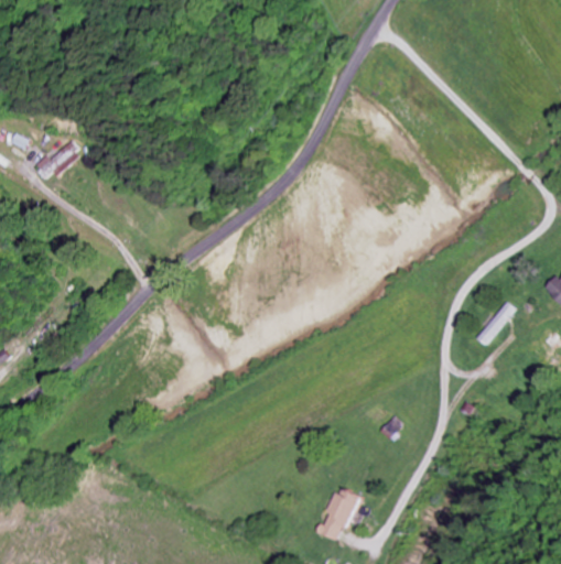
[(53,159),(51,155),(38,165),(46,179),(56,172),(60,175),(86,155),(76,142),(53,159)]
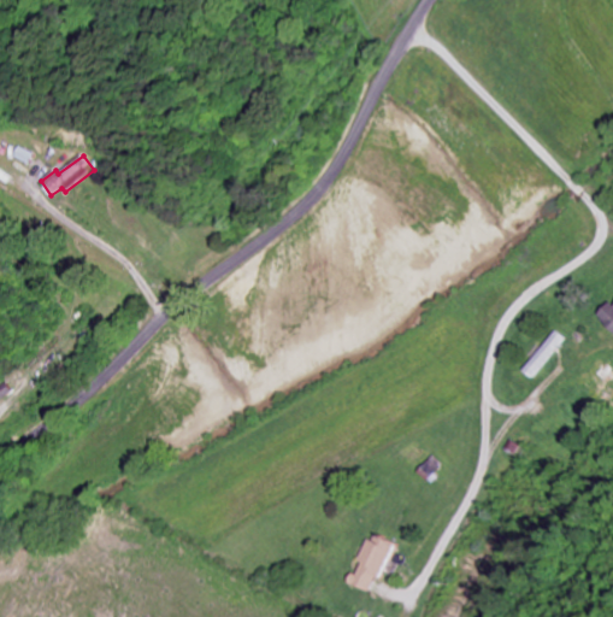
[(612,304),(611,301),(596,315),(612,331),(612,304)]
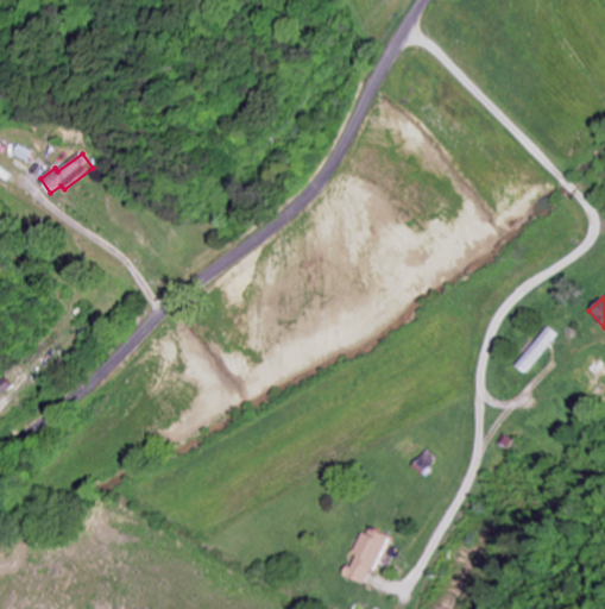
[(555,334),(547,326),(514,366),(522,374),(555,334)]
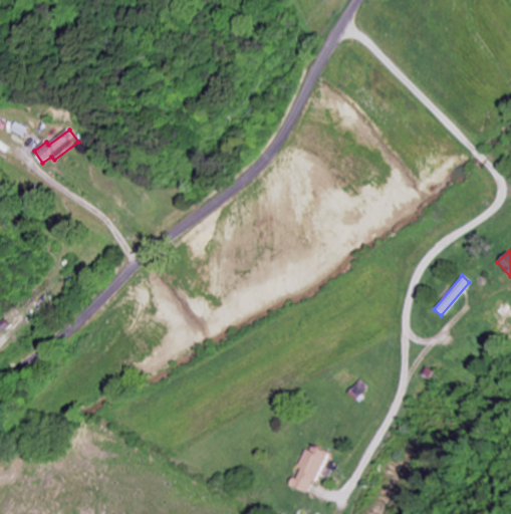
[(366,389),(357,380),(346,394),(356,402),(366,389)]
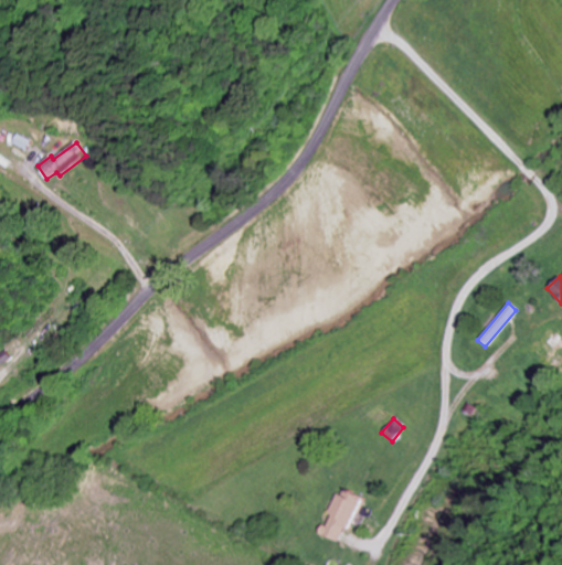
[(351,532),(364,499),(341,489),(321,535),(339,542),(345,529),(351,532)]
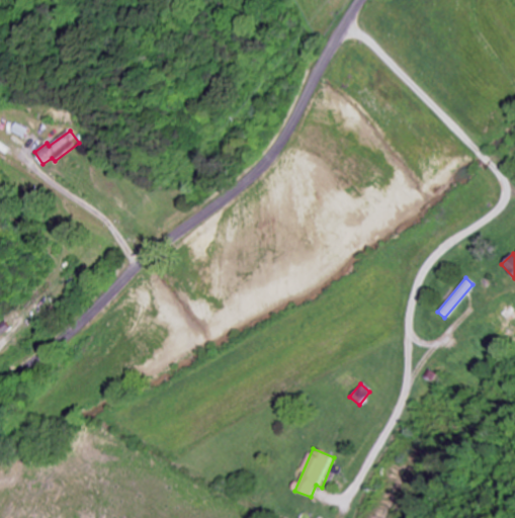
All buildings are outlined.
